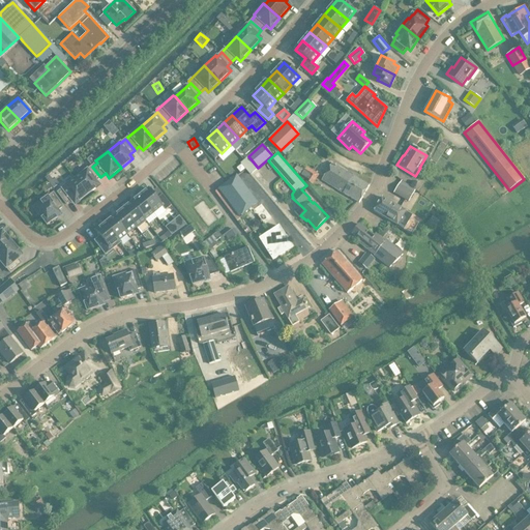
[(258,168),(248,156),(240,163),(249,174),(258,168)]
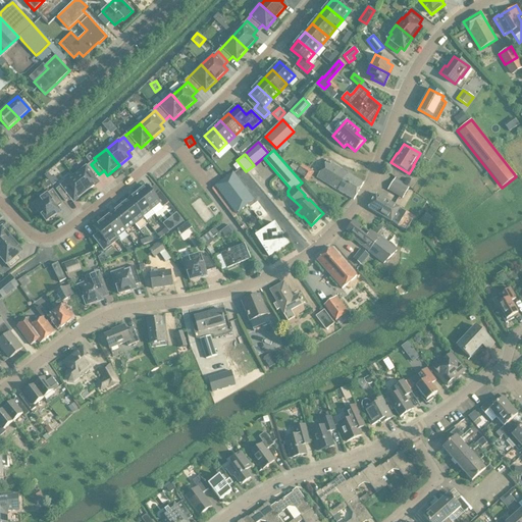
[(201,164),(208,160),(205,155),(198,159),(201,164)]
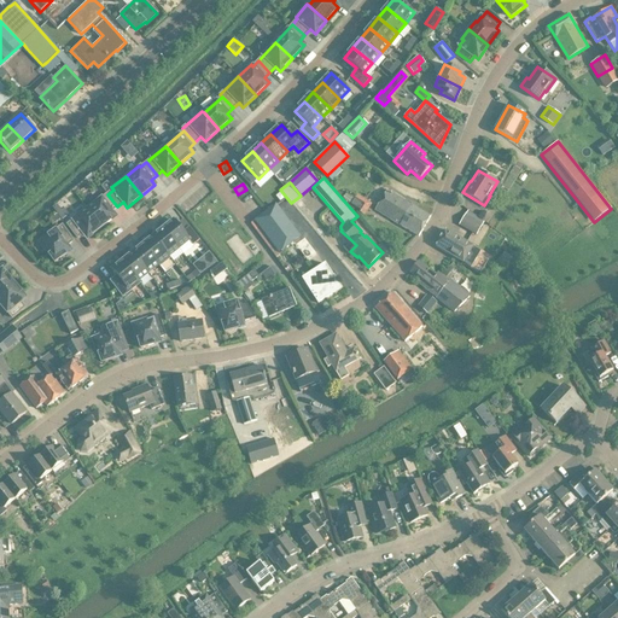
[(419,235),(430,216),(389,192),(377,211),(401,226),(408,229),(419,235)]
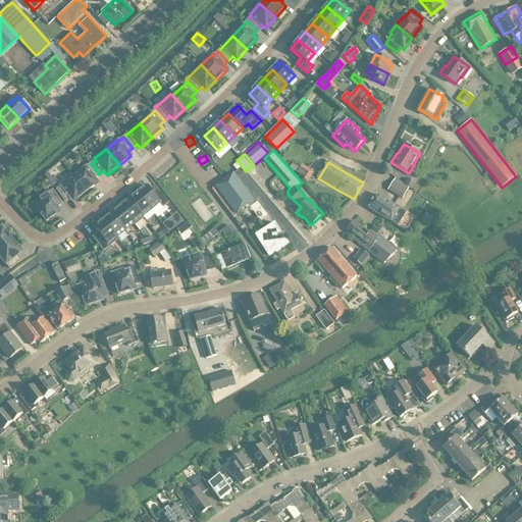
[(91,164),(73,176),(86,192),(98,183),(94,178),(99,174),(91,164)]
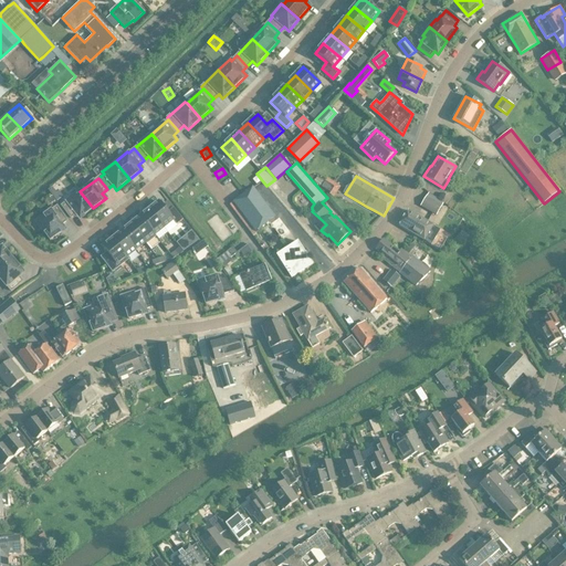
[(331,192),(329,195),(334,197),(341,187),(326,178),(324,181),(323,180),(320,186),(322,187),(331,192)]
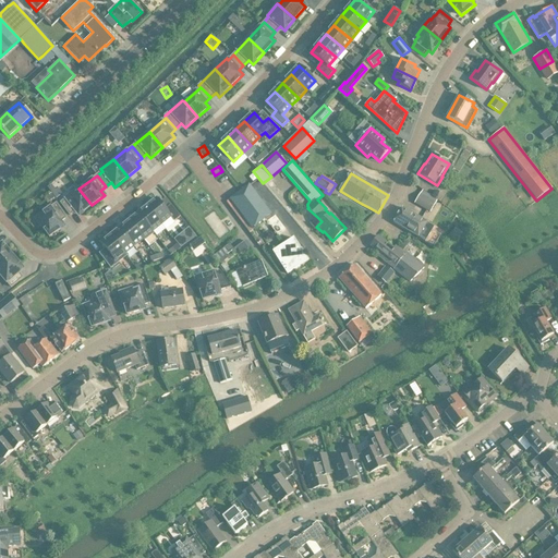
[(50,183),(45,187),(55,197),(60,193),(50,183)]
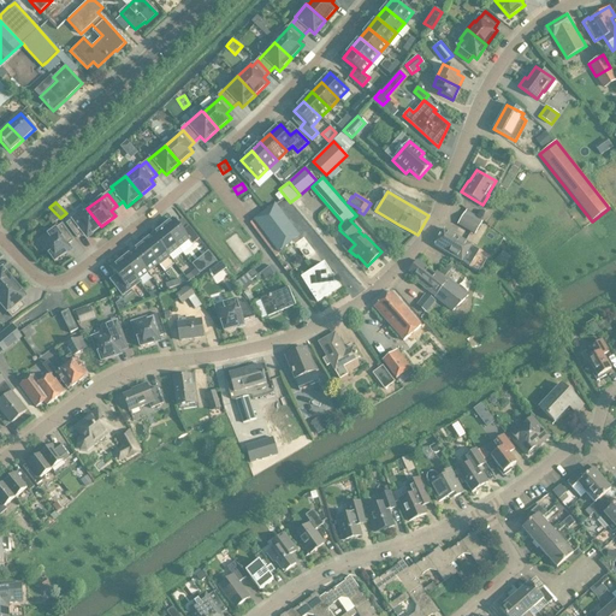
[(303,236),(278,202),(255,219),(280,253),(303,236)]
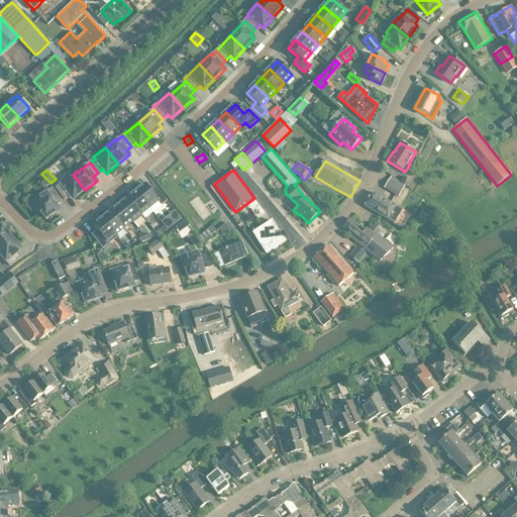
[(85,190),(73,175),(57,188),(65,199),(70,195),(73,199),(85,190)]
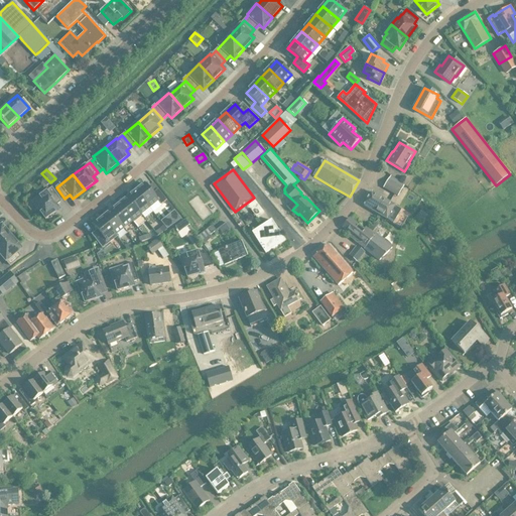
[(403,186),(388,178),(383,187),(397,197),(403,186)]
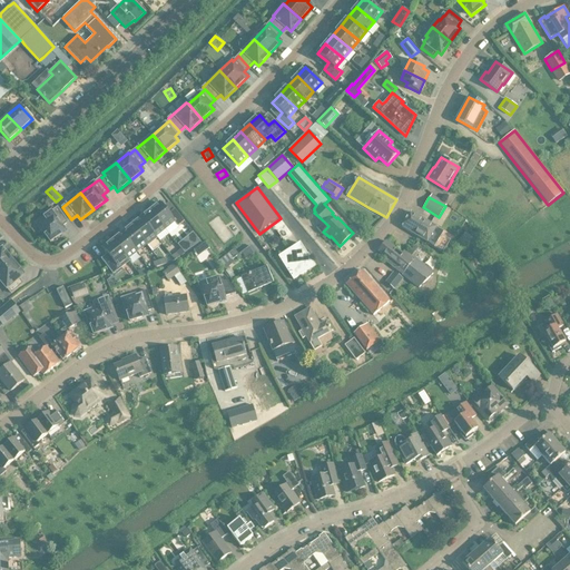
[(165,228),(174,222),(178,226),(184,222),(175,209),(169,214),(160,204),(150,212),(165,228)]
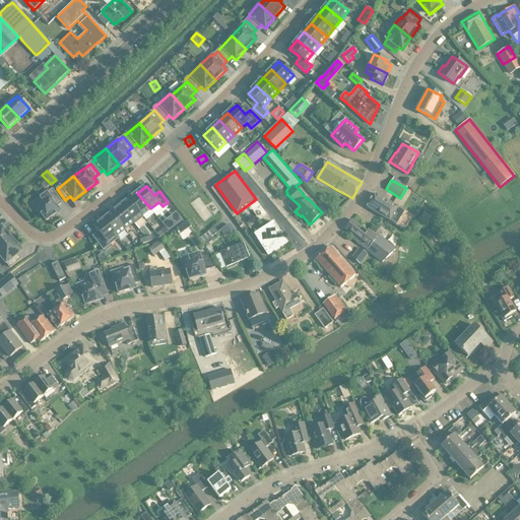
[(46,220),(56,213),(59,211),(56,206),(61,202),(52,190),(34,203),(46,220)]
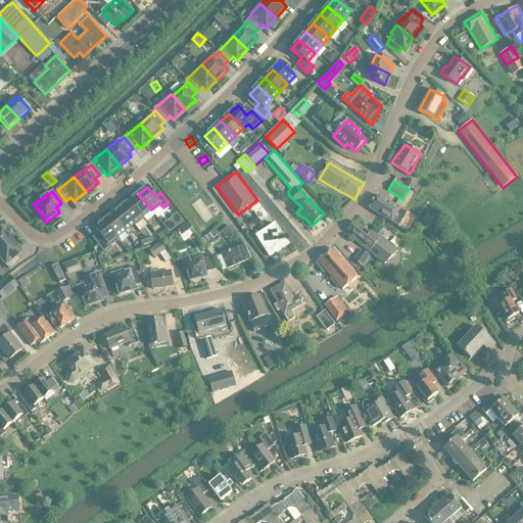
[(138,194),(130,200),(144,219),(143,217),(151,209),(138,194)]
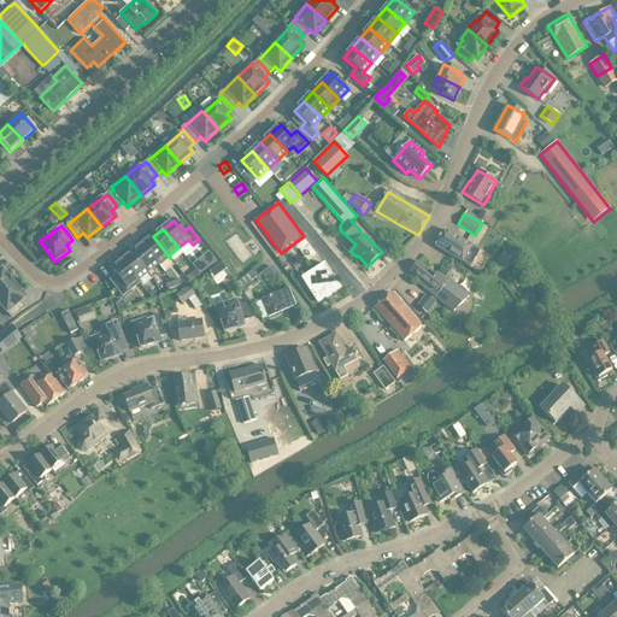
[(445,229),(435,245),(463,262),(471,245),(445,229)]
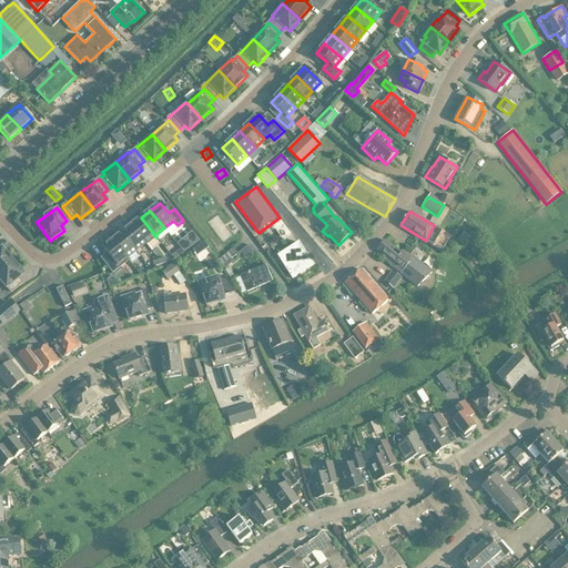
[(148,245),(156,237),(141,217),(132,225),(148,245)]
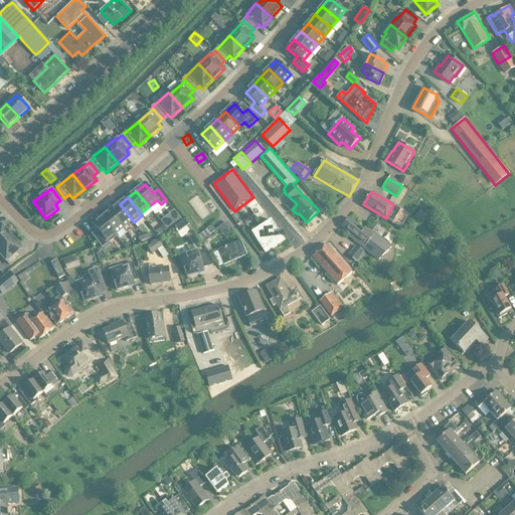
[(133,222),(134,222),(120,204),(111,211),(124,227),(132,220),(133,222)]
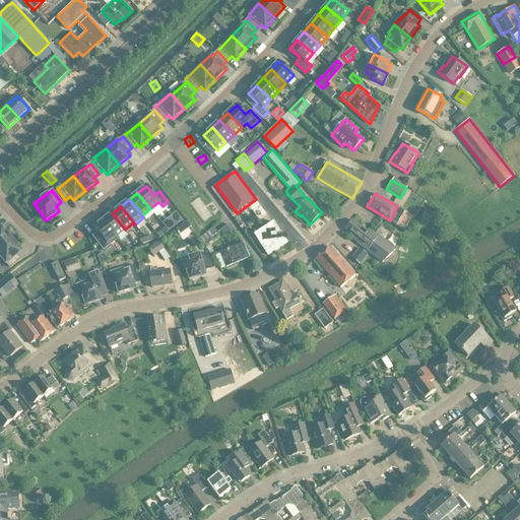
[(262,208),(255,213),(259,219),(267,213),(262,208)]
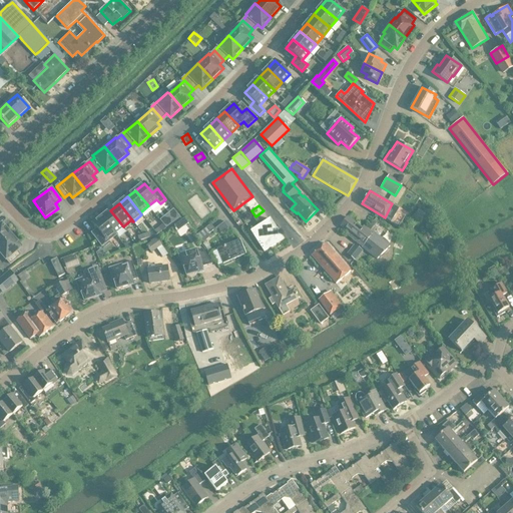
[(410,217),(418,224),(426,215),(418,207),(410,217)]
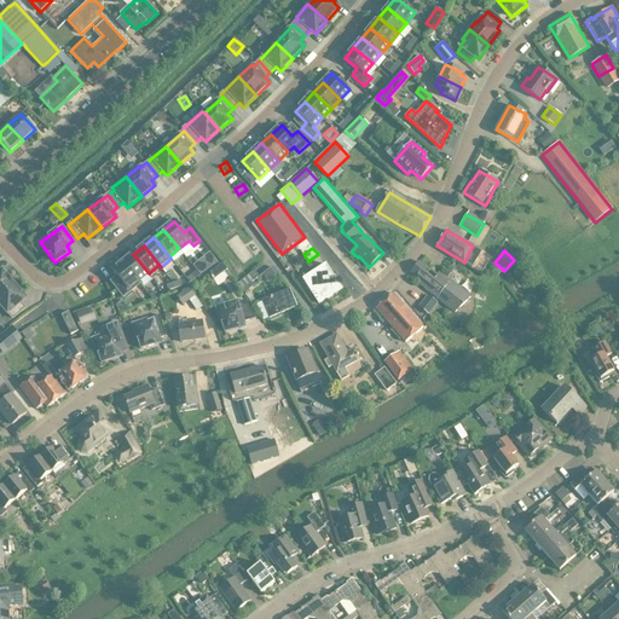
[(201,275),(218,262),(210,253),(192,265),(201,275)]
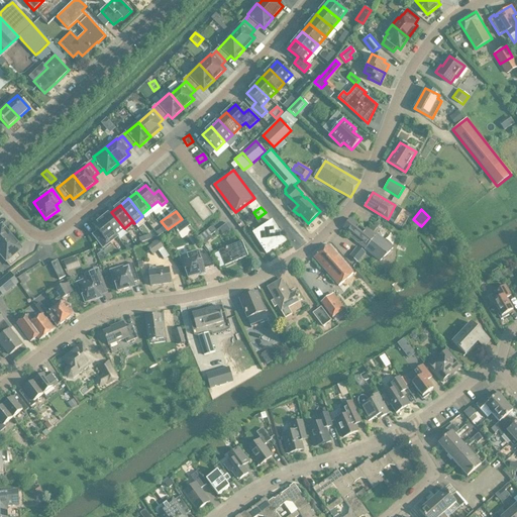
[(116,234),(124,228),(111,212),(103,219),(117,236),(116,234)]
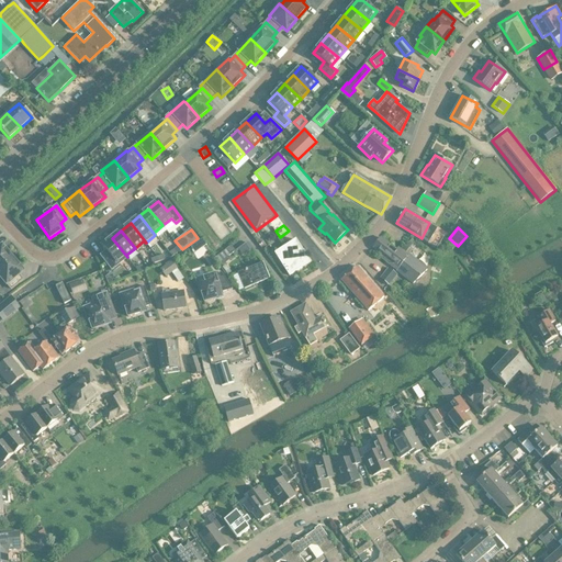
[(396,249),(381,238),(381,237),(373,248),(382,255),(380,258),(412,284),(427,269),(408,254),(412,249),(407,246),(403,250),(398,247),(396,249)]
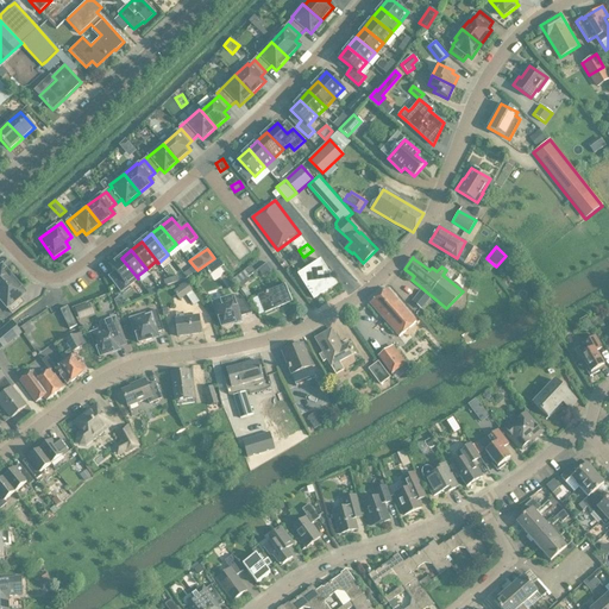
[(121,292),(138,278),(121,258),(111,267),(120,278),(114,283),(121,292)]
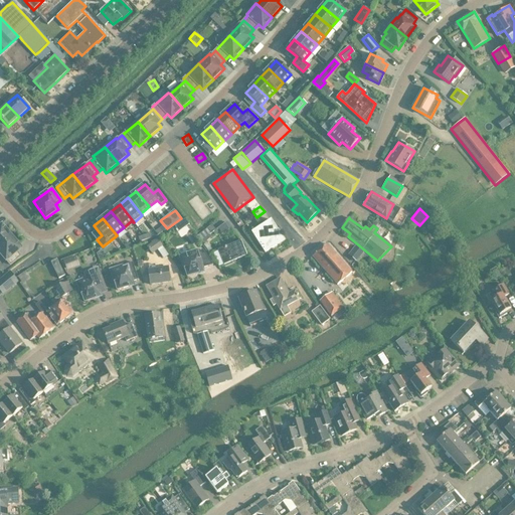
[(285,240),(277,228),(271,219),(251,231),(265,252),(285,240)]
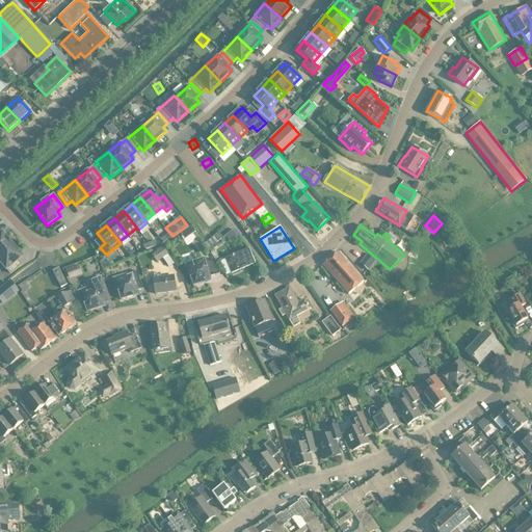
[(0,253),(11,244),(2,232),(0,233),(0,253)]
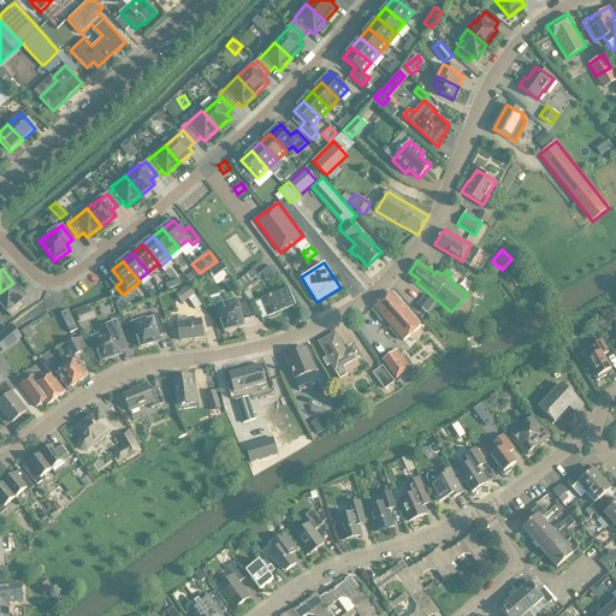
[(261,272),(266,280),(272,276),(267,268),(261,272)]
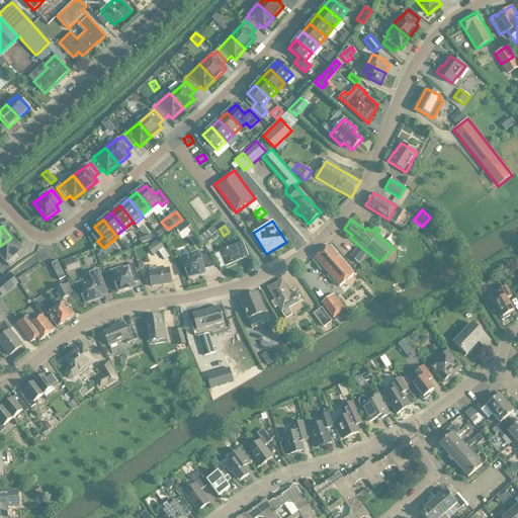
[(212,239),(210,236),(217,232),(212,227),(198,237),(204,244),(212,239)]
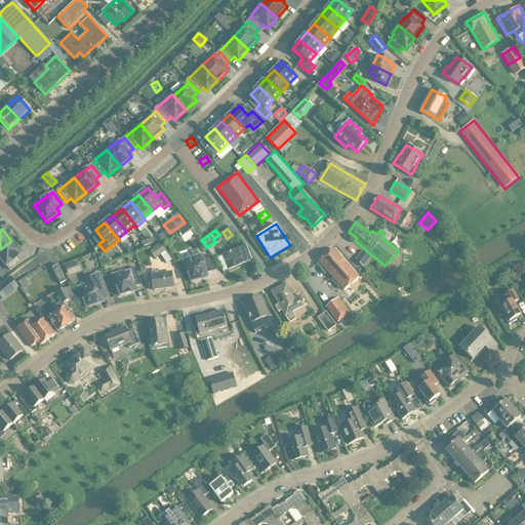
[(11,241),(0,249),(0,256),(10,270),(21,260),(16,255),(22,252),(11,241)]
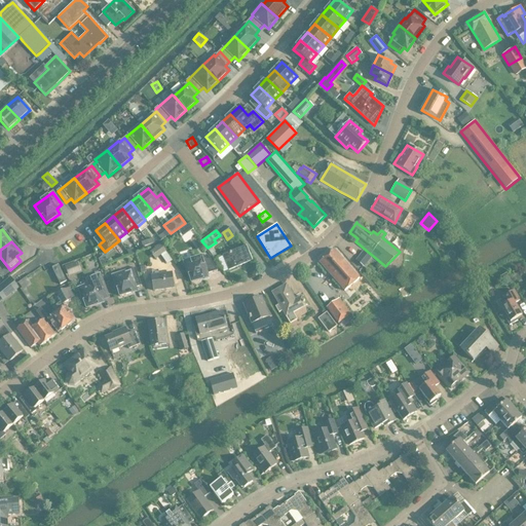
[(157,247),(168,263),(173,260),(165,251),(160,243),(157,247)]
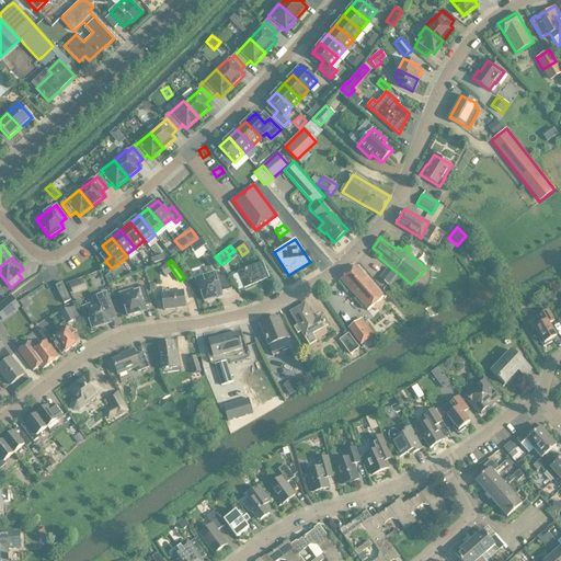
[(238,274),(243,288),(241,289),(270,277),(263,262),(237,273),(238,274)]
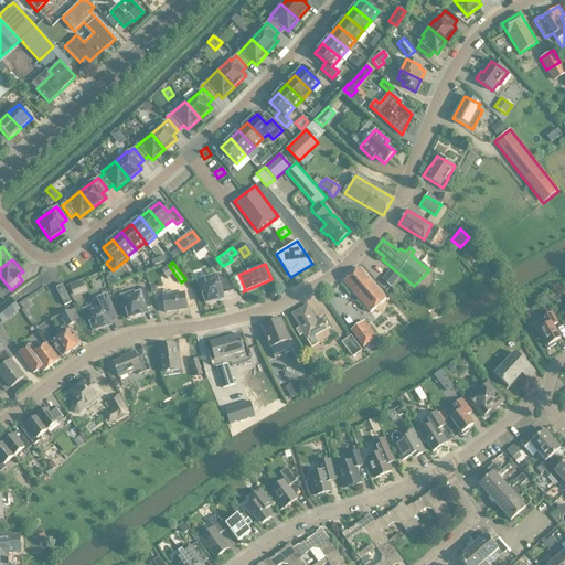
[(181,283),(169,265),(163,268),(161,266),(158,268),(156,269),(159,275),(162,280),(164,279),(166,278),(167,278),(172,274),(180,284),(181,283)]
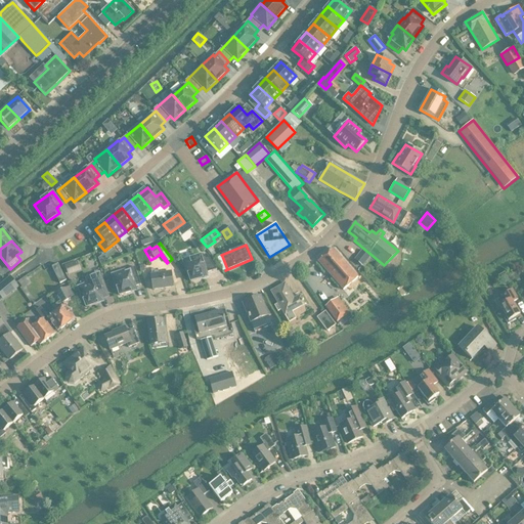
[(333,248),(318,261),(343,290),(357,277),(333,248)]
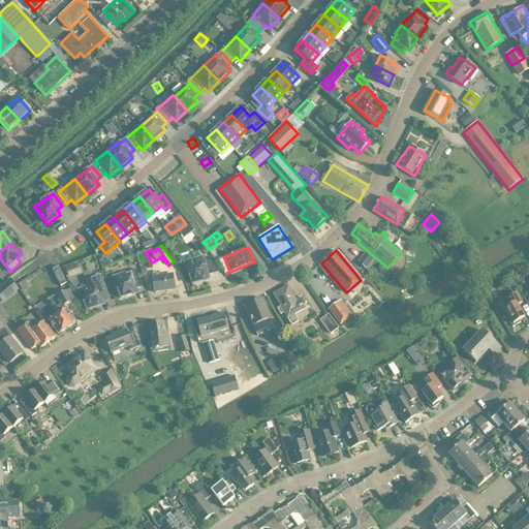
[(374,258),(365,252),(358,262),(366,269),(374,258)]
